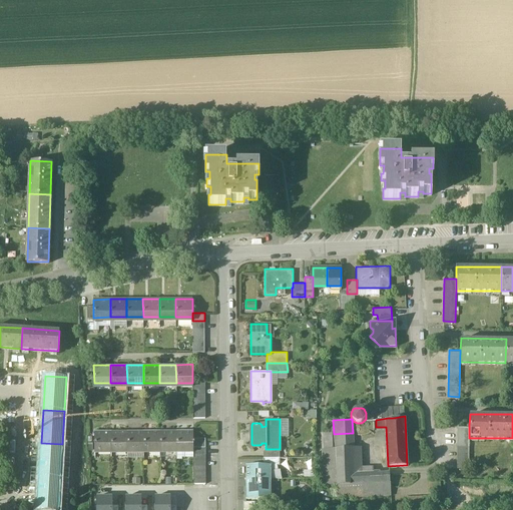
[(469,438),(469,425),(458,425),(457,466),(469,466),(469,438)]
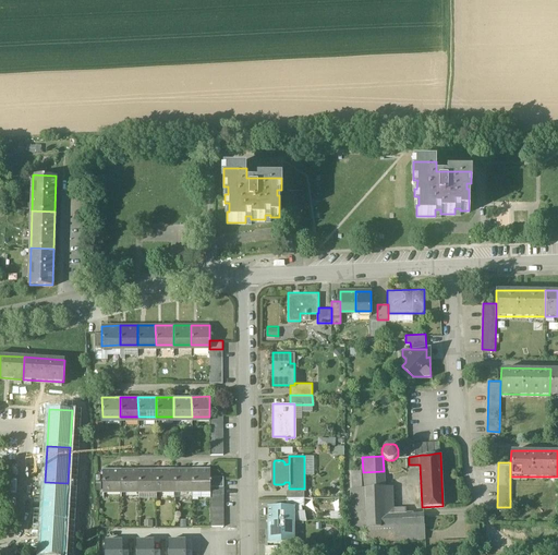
[(156,491),(156,468),(138,469),(138,491),(156,491)]
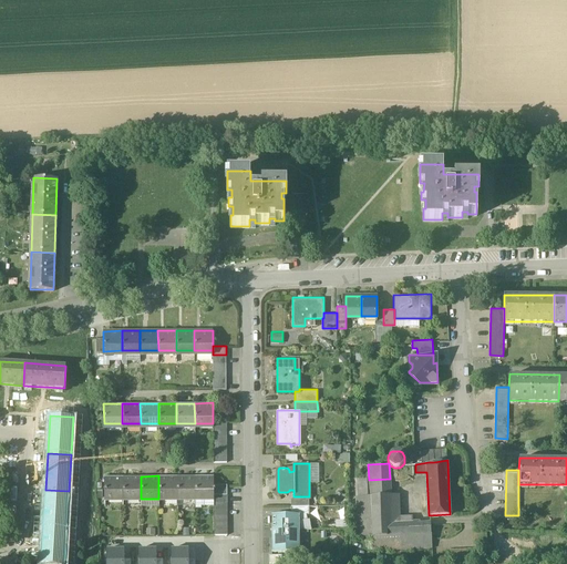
[(177,499),(177,475),(158,475),(158,499),(177,499)]
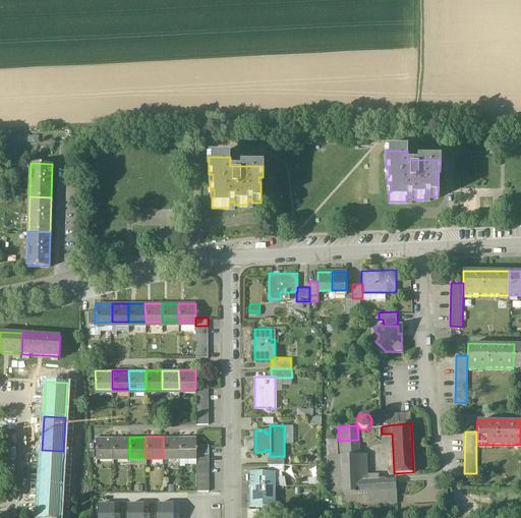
[(179,456),(179,437),(163,437),(163,458),(179,458),(179,456)]
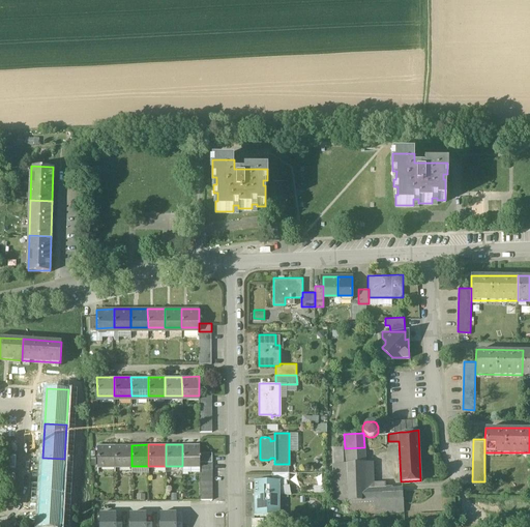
[(200,468),(200,462),(200,452),(200,444),(182,444),(182,464),(187,464),(187,471),(200,470),(200,468)]
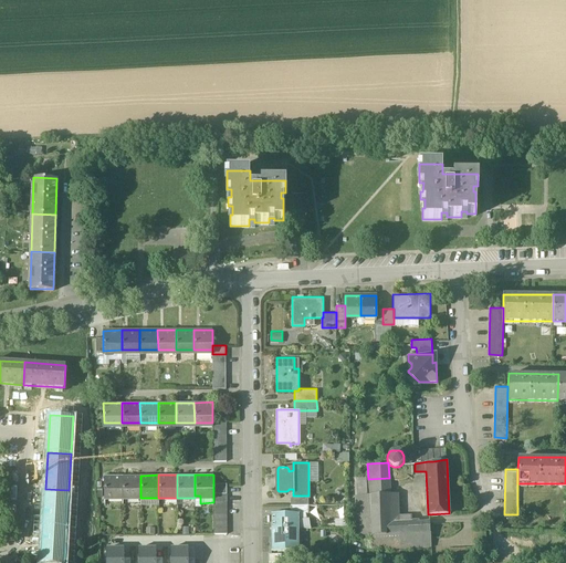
[(123,498),(123,476),(104,476),(104,499),(123,498)]
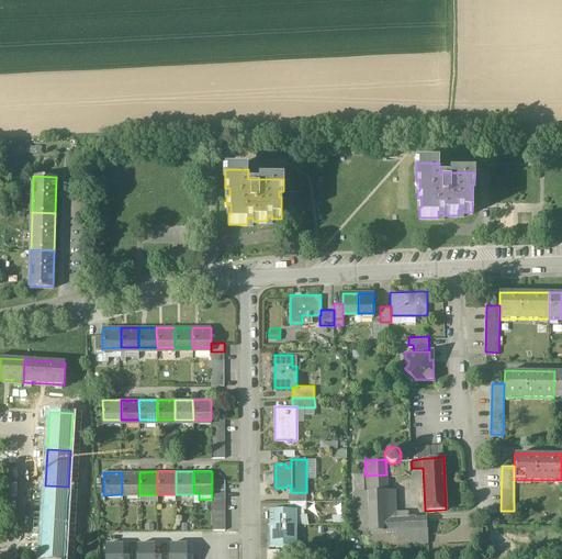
[(139,494),(139,472),(122,472),(122,494),(139,494)]
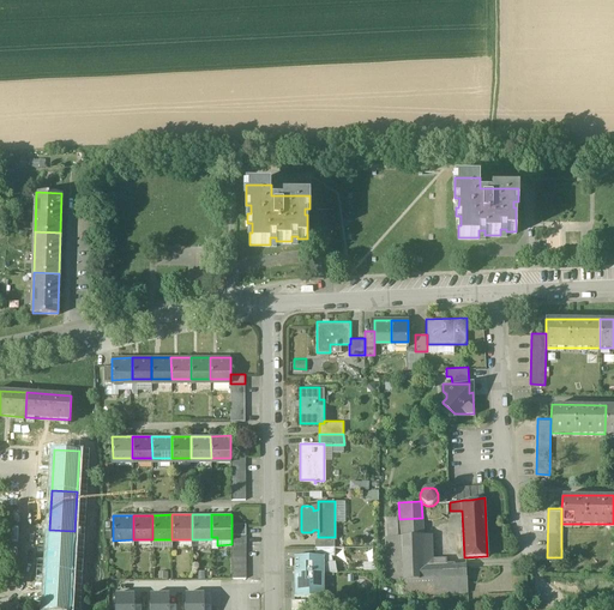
[(422,518),(399,519),(401,536),(423,535),(422,518)]
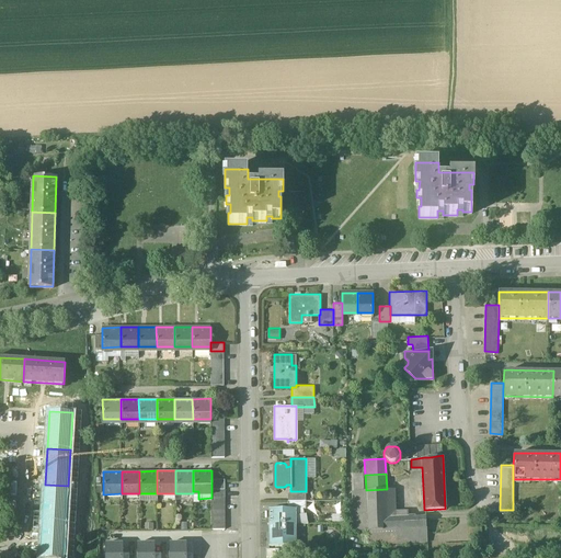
[(225,478),(212,479),(212,489),(225,489),(225,478)]
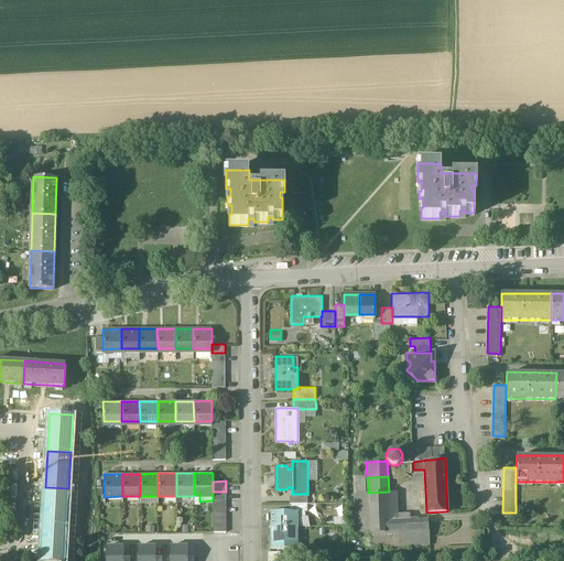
[(68,488),(45,487),(43,525),(66,526),(68,488)]
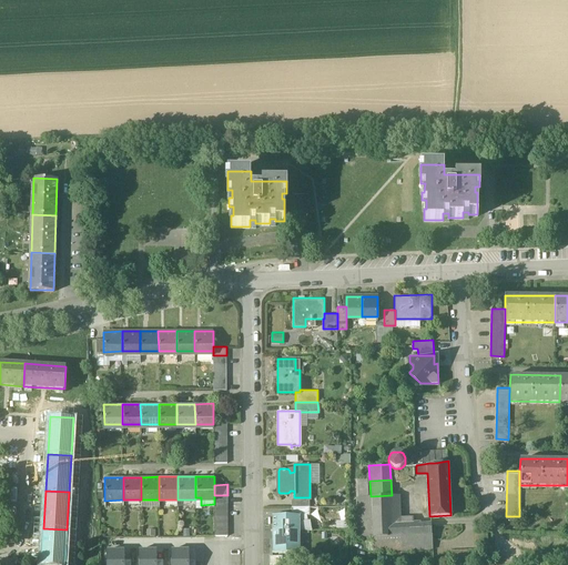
[(392,495),(371,496),(373,537),(387,536),(386,523),(392,523),(392,495)]
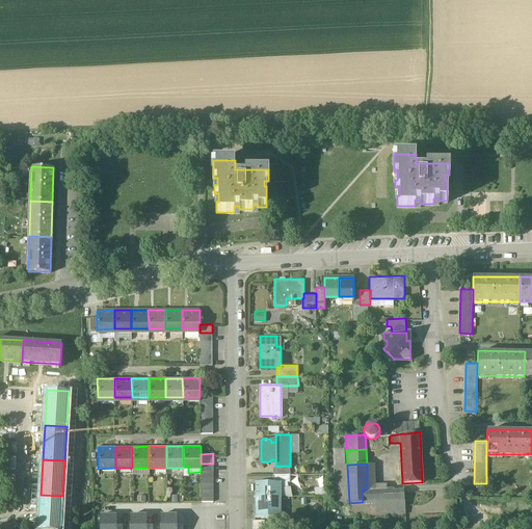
[(347,465),(334,466),(337,503),(349,503),(347,465)]
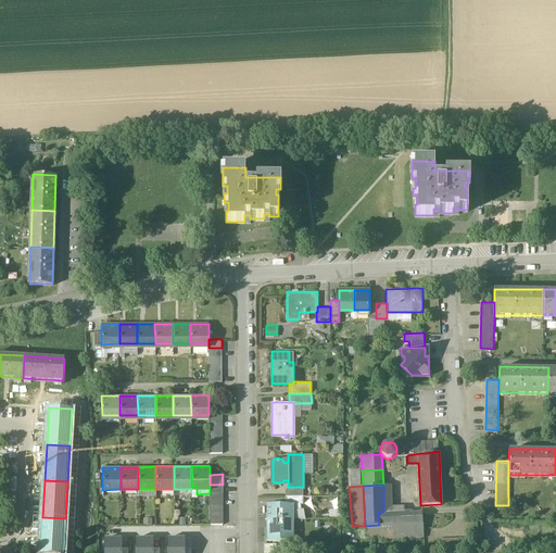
[(303,487),(288,487),(286,489),(286,495),(303,495),(303,487)]
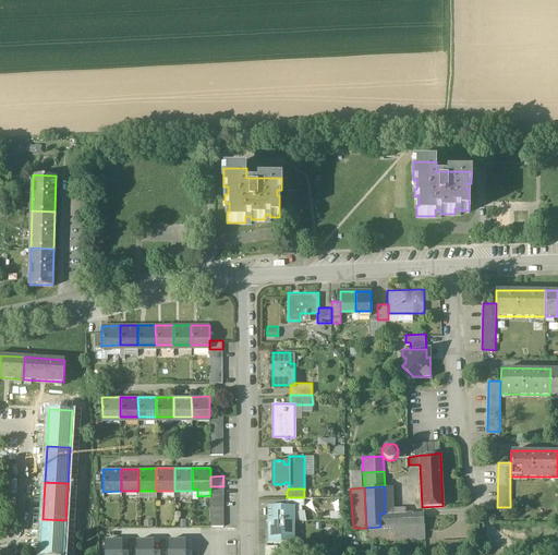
[(287,505),(267,505),(267,519),(294,519),(306,519),(304,509),(302,509),(302,505),(294,505),(287,505)]
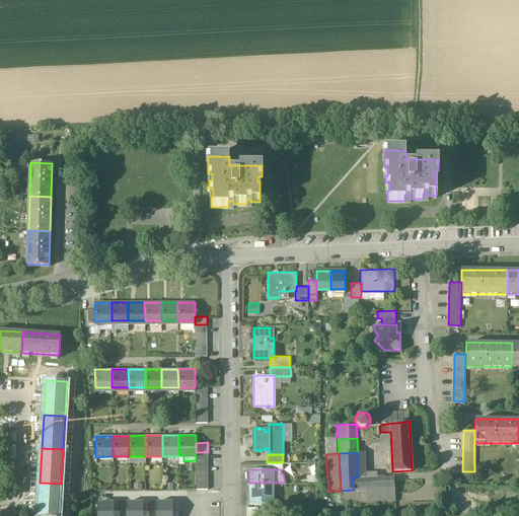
[(378,471),(365,472),(366,477),(358,477),(353,477),(354,490),(394,488),(393,477),(383,478),(383,476),(378,476),(378,471)]
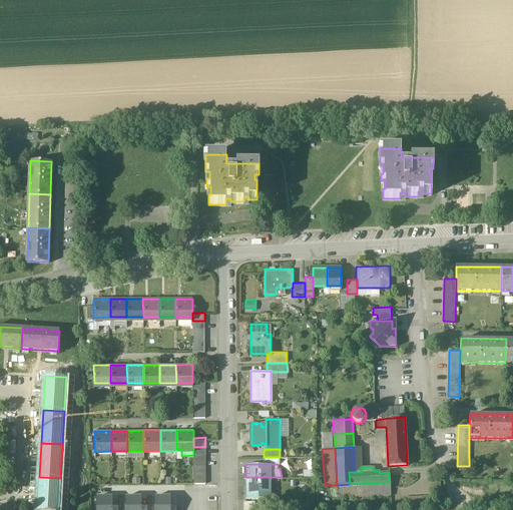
[(58,509),(60,478),(39,477),(37,509),(58,509)]
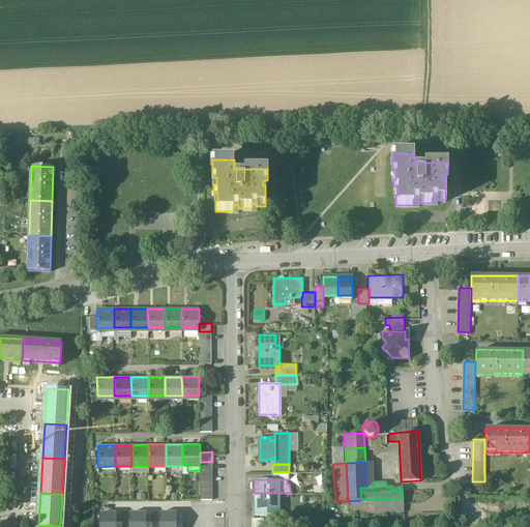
[(280,493),(254,493),(254,515),(280,515),(280,493)]
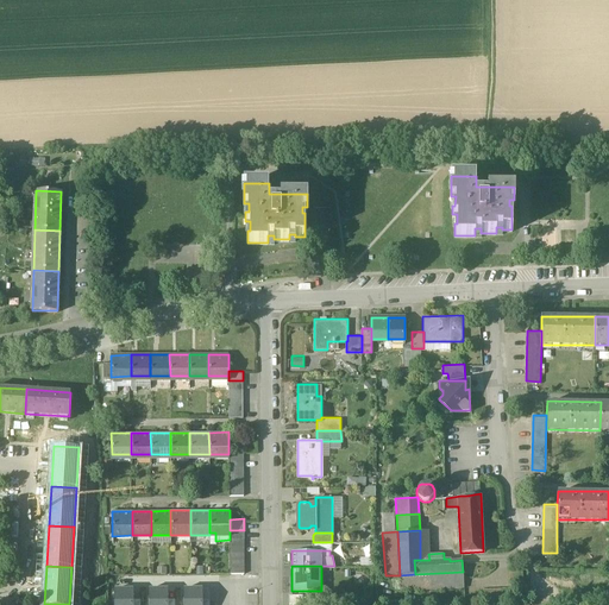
[(415,574),(400,575),(401,590),(464,586),(463,572),(415,574)]
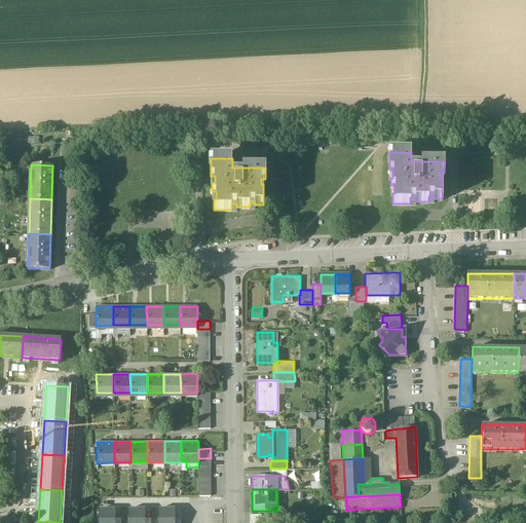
[(158,508),(158,522),(175,522),(176,517),(176,508),(158,508)]
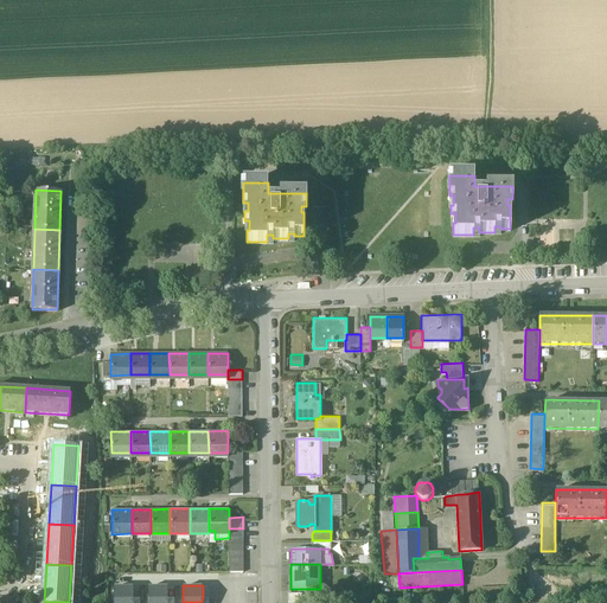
[(114,587),(114,602),(133,602),(133,597),(133,587),(114,587)]
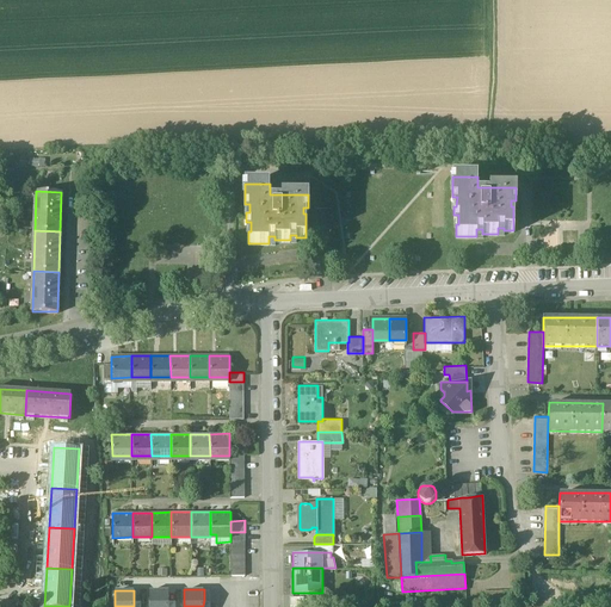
[(149,590),(148,606),(168,606),(168,601),(168,590),(149,590)]
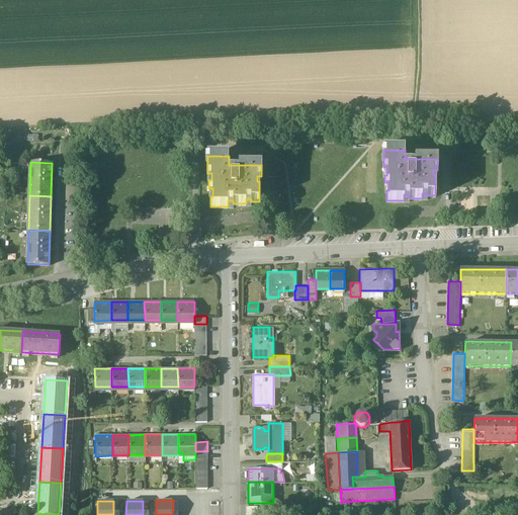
[(257,514),(257,505),(245,505),(245,514),(257,514)]
